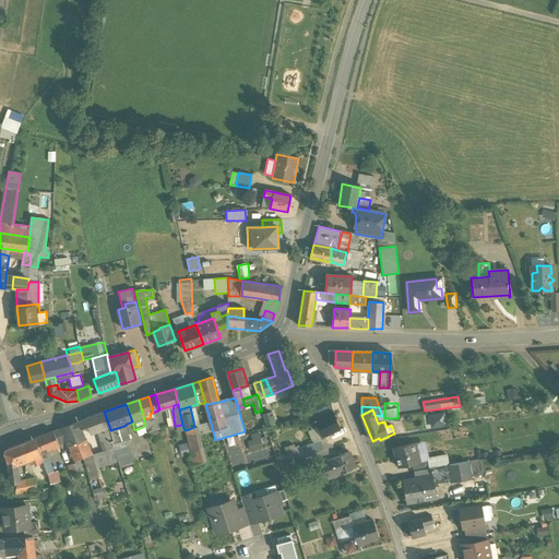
[(104,412),(85,419),(87,427),(90,432),(102,428),(109,426),(104,412)]
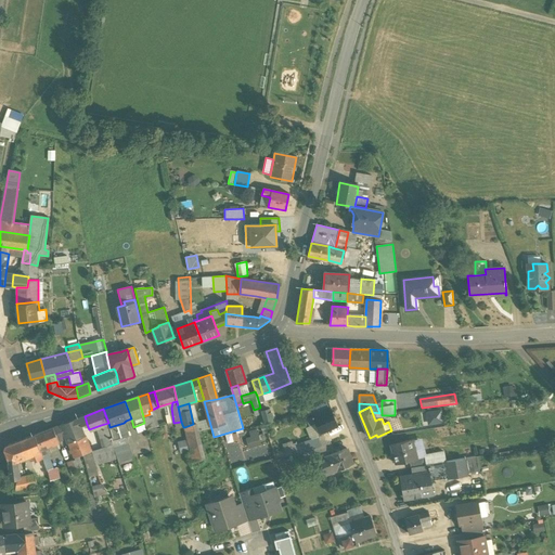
[(268,409),(261,411),(265,424),(272,422),(268,409)]
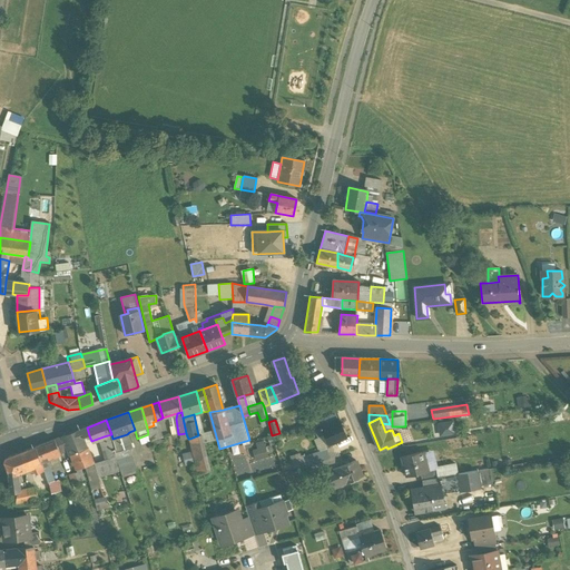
[(340,420),(321,428),(324,435),(328,445),(347,438),(340,420)]
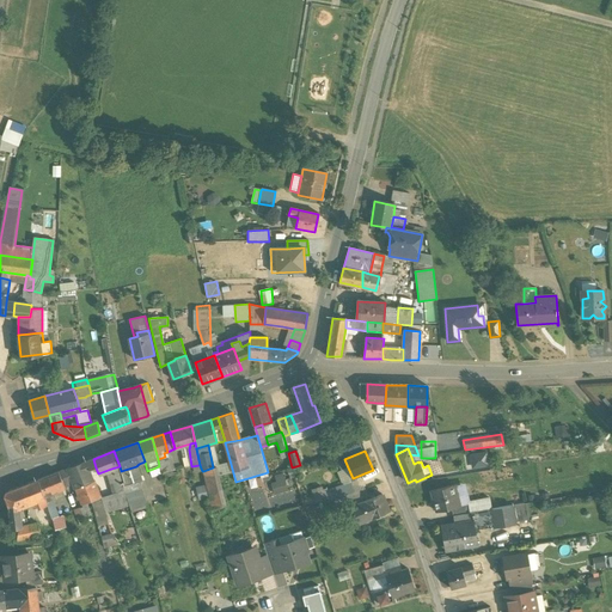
[(470,456),(471,469),(489,465),(487,453),(470,456)]
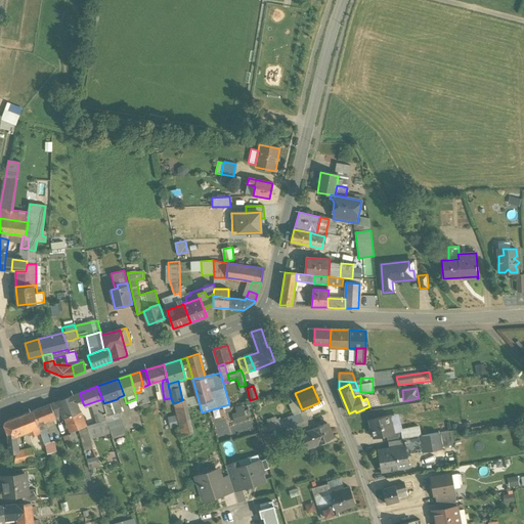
[(141,391),(135,393),(136,399),(137,404),(148,402),(145,390),(141,391)]
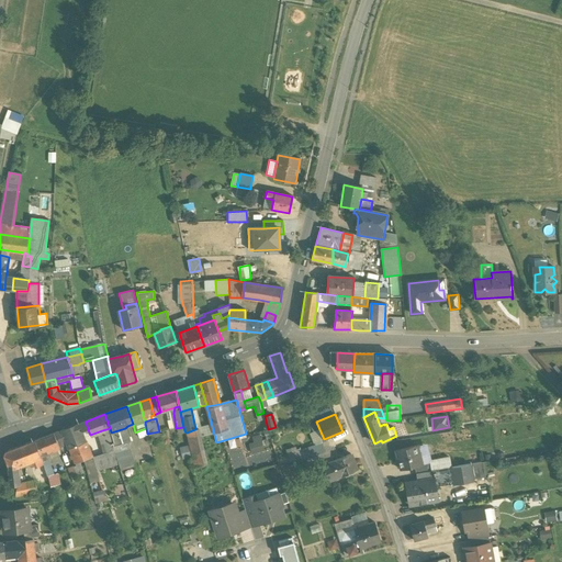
[(86,422),(62,430),(68,445),(69,449),(87,441),(82,431),(88,429),(86,422)]
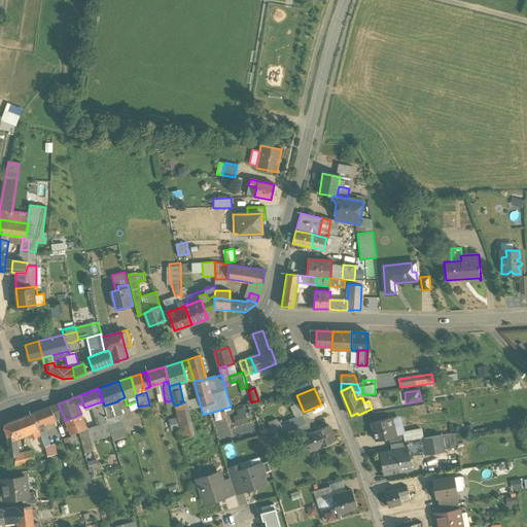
[(296,395),(291,397),(294,405),(300,402),(296,395)]
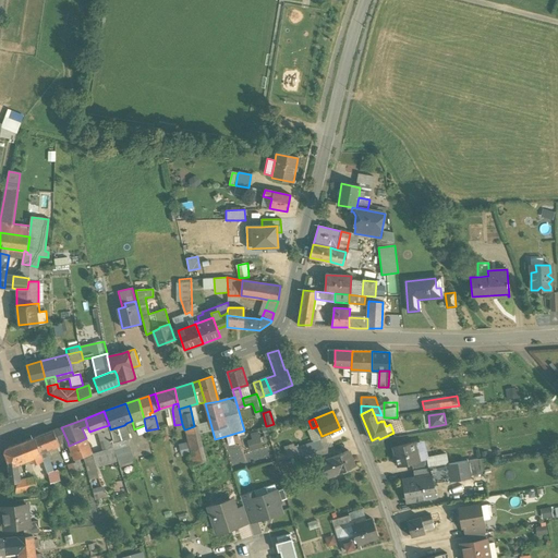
[(109,425),(101,427),(108,449),(113,447),(113,445),(111,439),(112,439),(110,429),(109,425)]
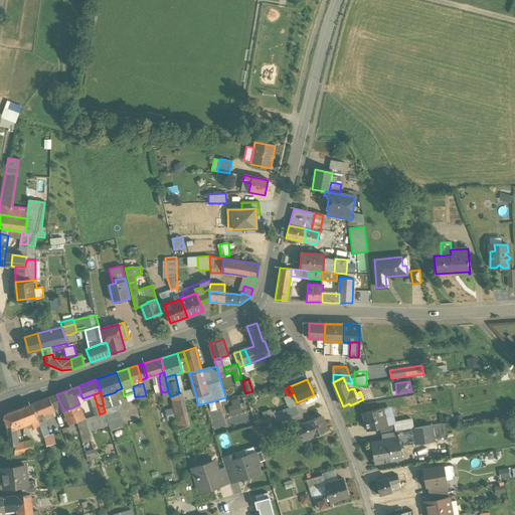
[(115,392),(102,396),(104,405),(103,405),(105,410),(116,407),(115,402),(118,401),(115,392)]
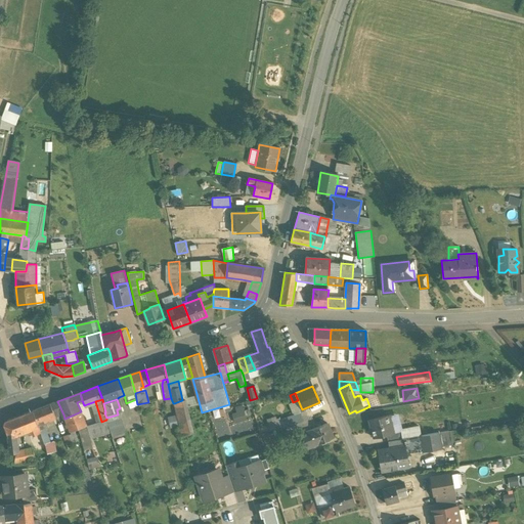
[(182,400),(174,403),(176,410),(186,407),(184,399),(182,400)]
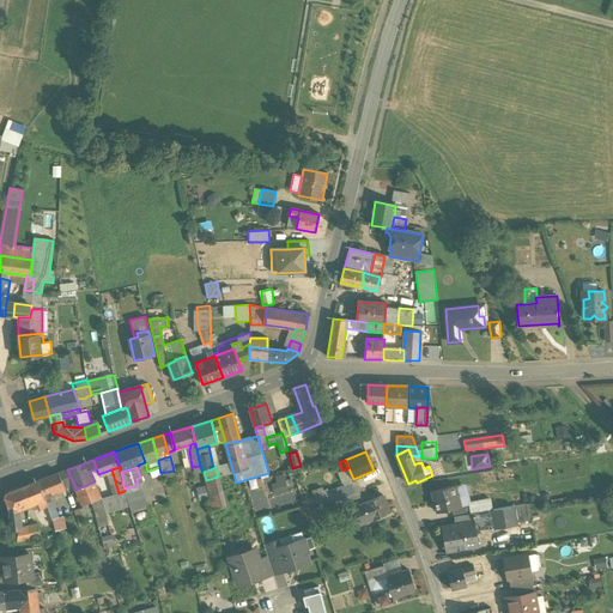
[(67,469),(59,473),(65,489),(74,485),(67,469)]
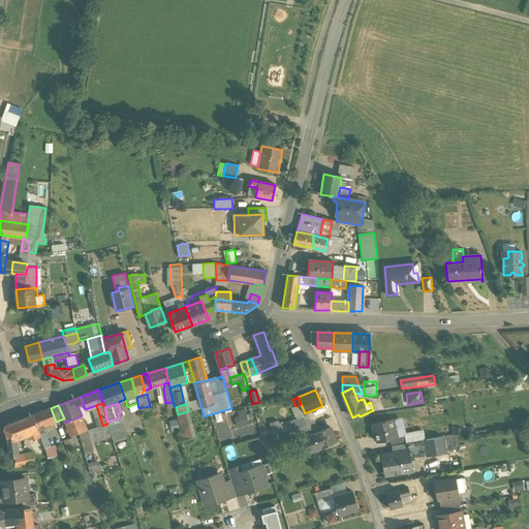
[(51,408),(34,415),(38,429),(43,427),(56,422),(51,408)]
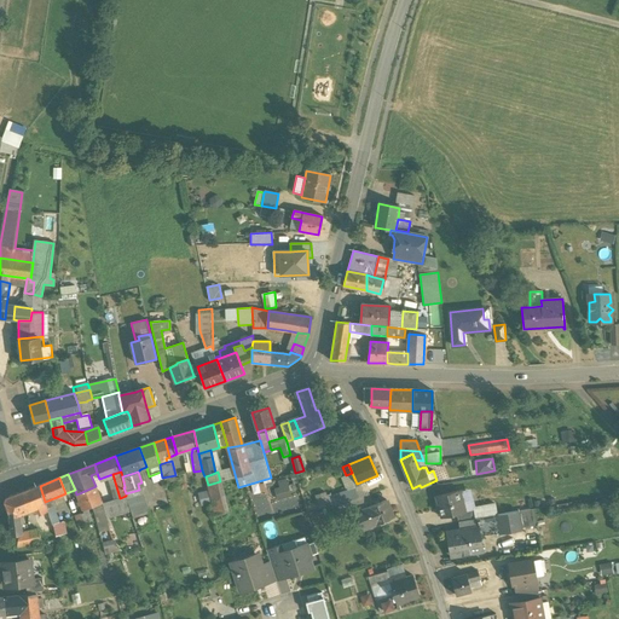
[(220,481),(208,485),(214,515),(227,512),(220,481)]
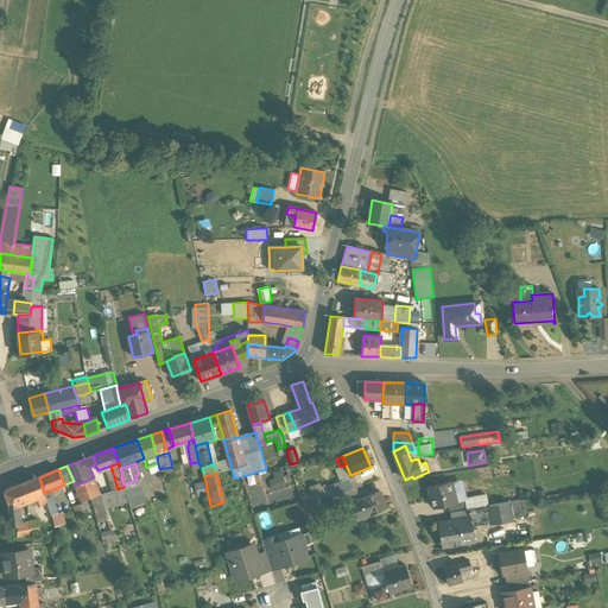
[(39,477),(23,483),(30,501),(37,499),(45,495),(44,493),(39,477)]
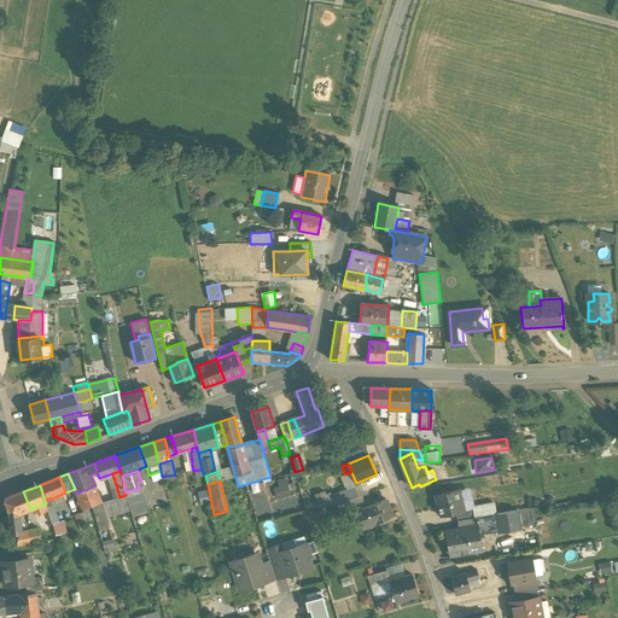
[(95,485),(76,494),(83,511),(86,509),(92,507),(101,502),(95,485)]
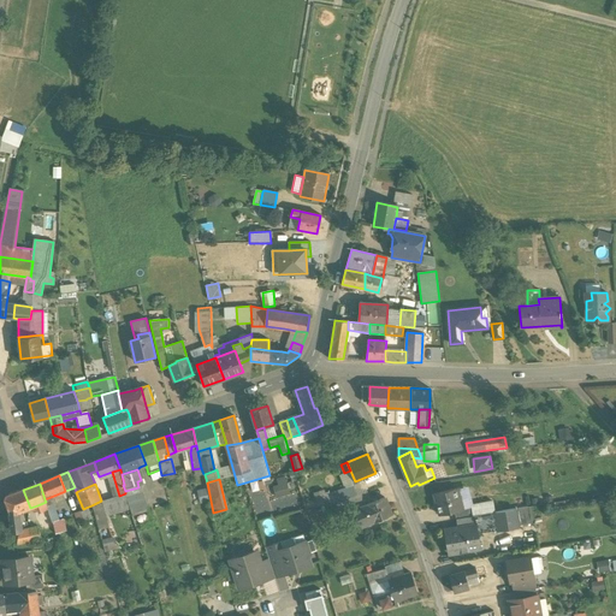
[(290,493),(288,484),(274,487),(277,497),(290,493)]
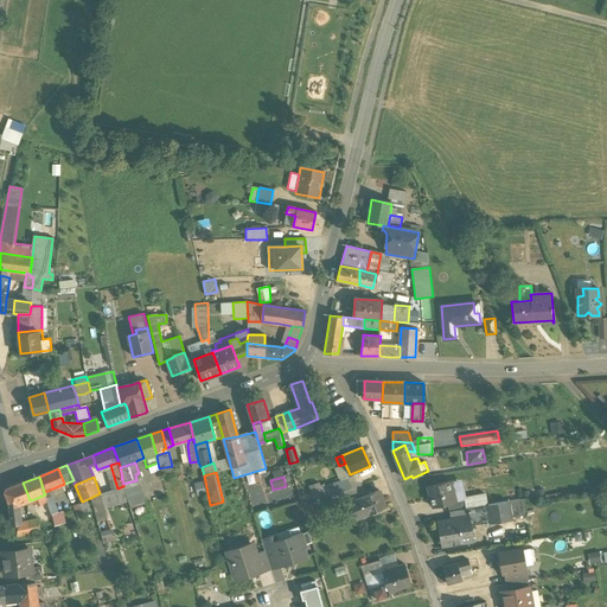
[(136,480),(123,484),(123,486),(128,502),(131,509),(147,504),(139,479),(136,480)]
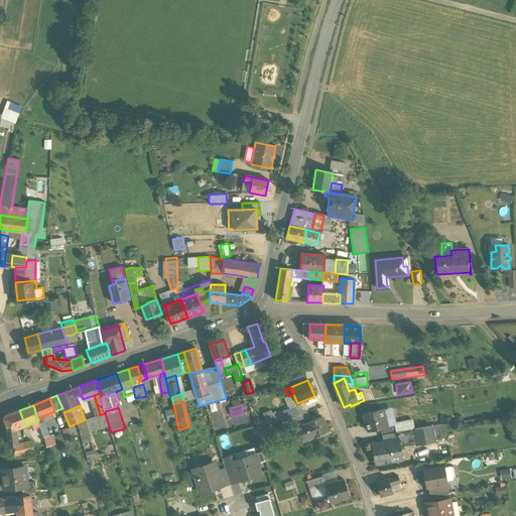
[(295,407),(283,411),(286,419),(297,415),(295,407)]
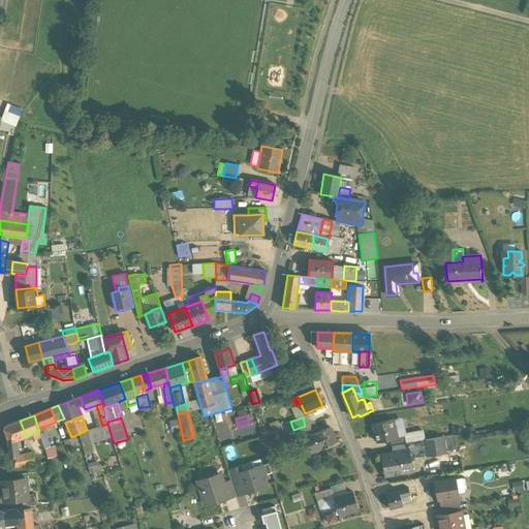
[(173,432),(180,431),(177,419),(169,422),(173,432)]
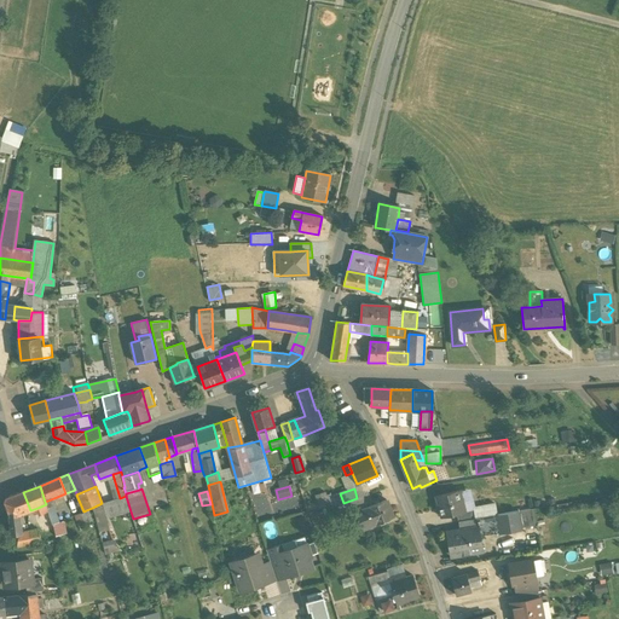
[(457,491),(435,497),(441,518),(456,514),(463,513),(463,512),(457,491)]
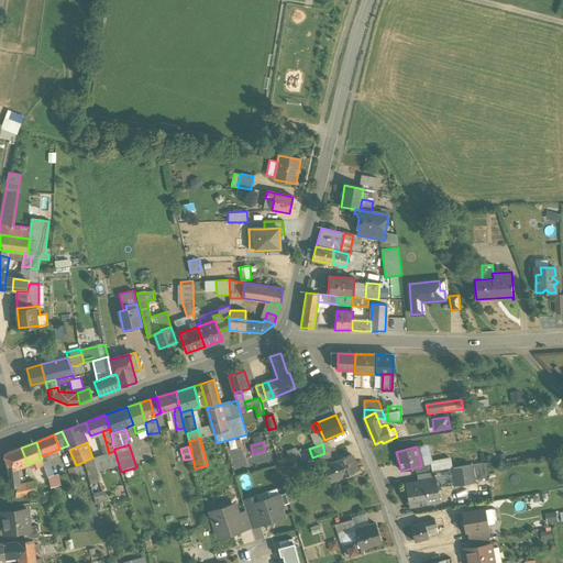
[(21,448),(7,453),(4,456),(10,471),(17,468),(28,464),(21,448)]
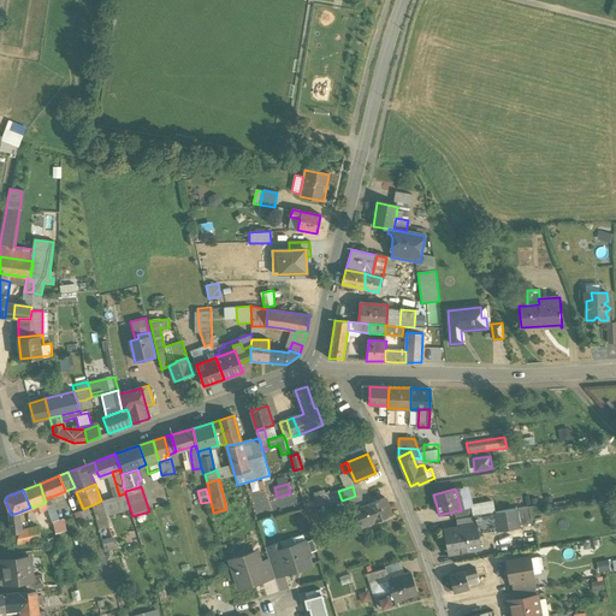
[(326,505),(342,501),(338,491),(325,495),(324,491),(314,495),(318,508),(326,505)]
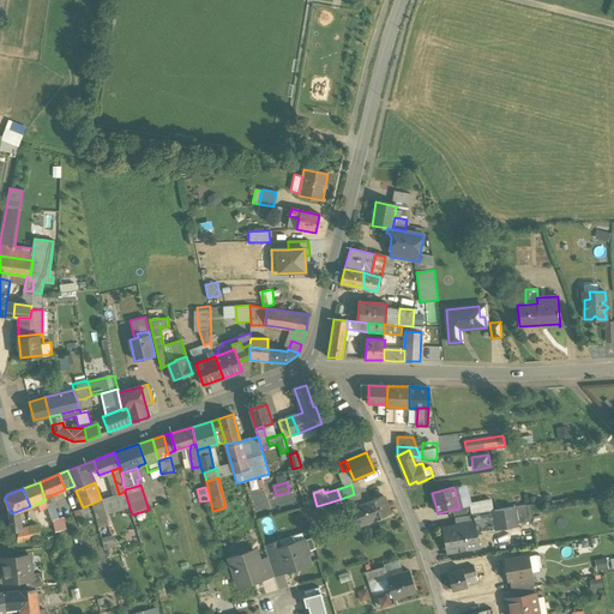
[(119,494),(103,499),(108,513),(130,507),(125,492),(119,494)]
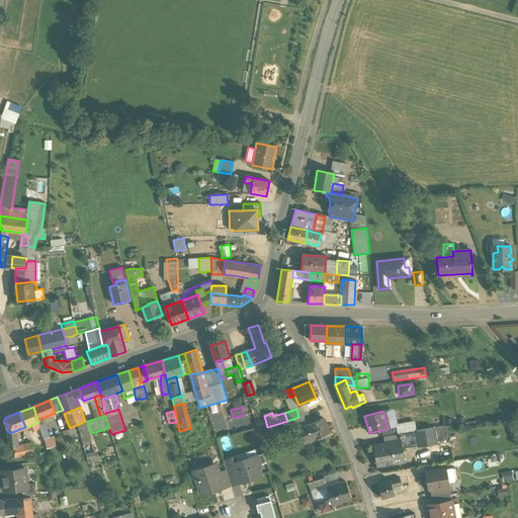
[(298,417),(287,421),(290,430),(291,430),(296,428),(308,425),(305,415),(298,417)]
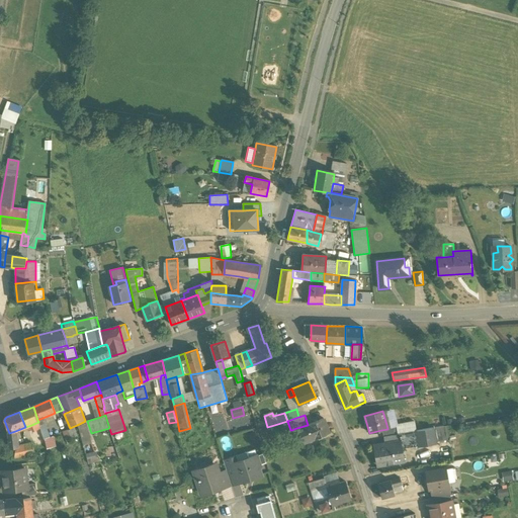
[(42,418),(37,420),(38,422),(44,438),(48,436),(42,418)]
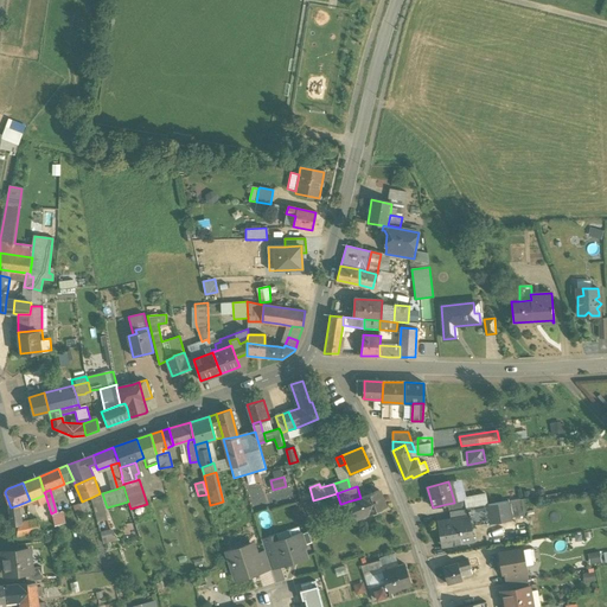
[(360,498),(347,502),(356,519),(366,515),(385,508),(385,506),(384,508),(381,498),(382,498),(379,490),(360,498)]
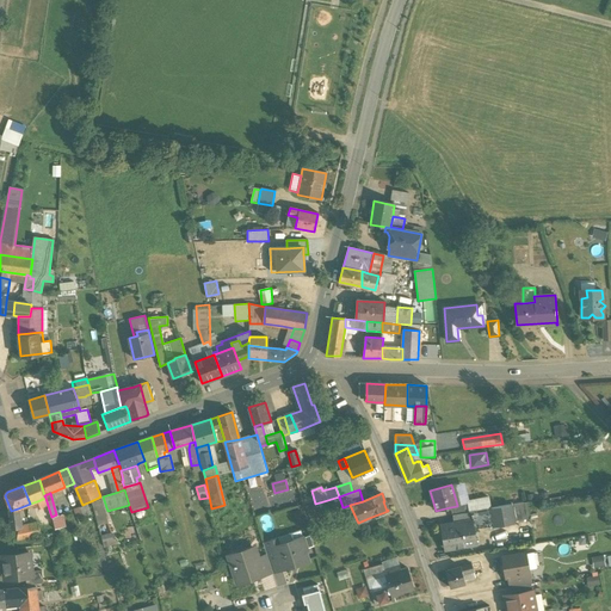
[(107,524),(100,497),(91,501),(96,513),(99,525),(107,524)]
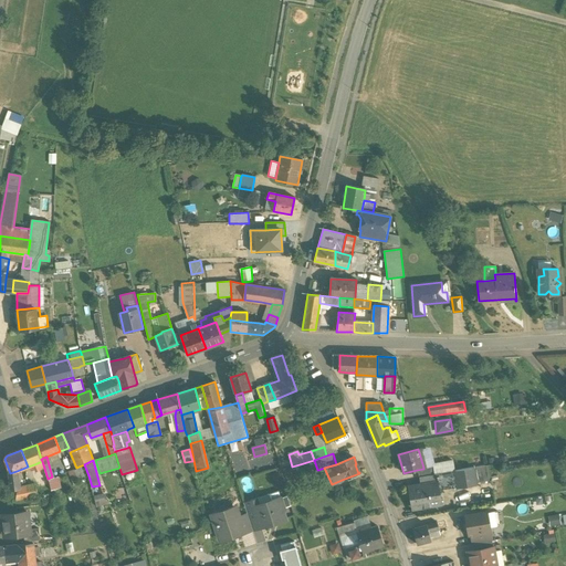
[(314,460),(300,464),(303,474),(317,470),(314,460)]
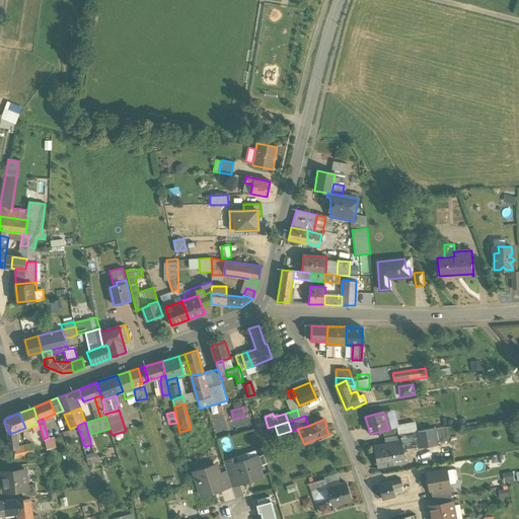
[(399,435),(400,435),(417,432),(415,424),(397,427),(399,435)]
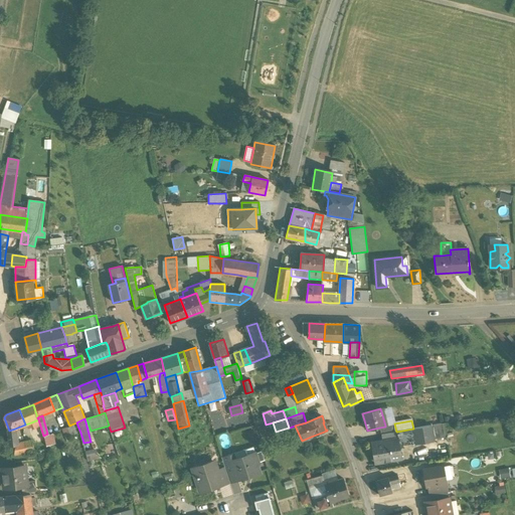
[(394,423),(385,425),(385,426),(379,427),(381,435),(396,432),(394,423)]
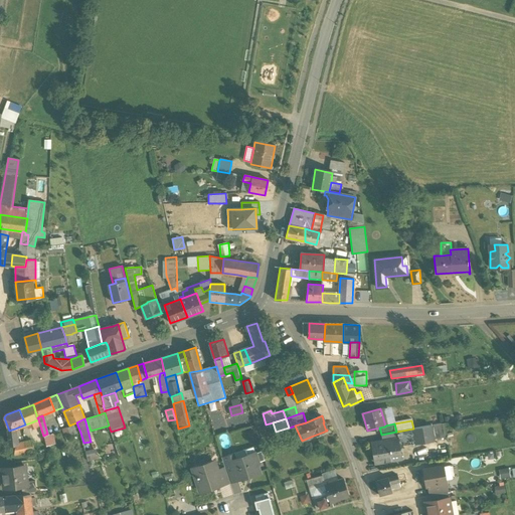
[(432,425),(434,440),(447,438),(445,423),(432,425)]
